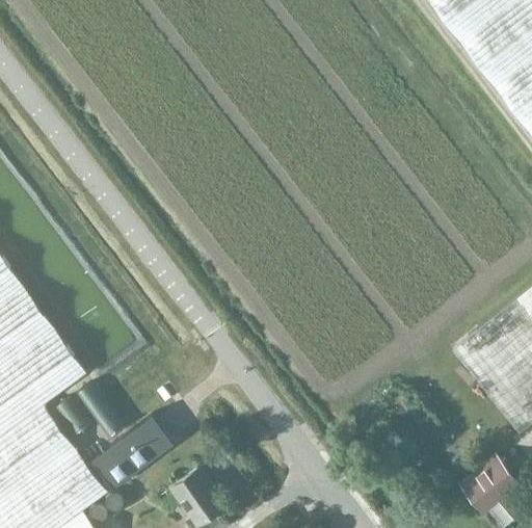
[(531,140),(531,0),(424,0),(531,140)]
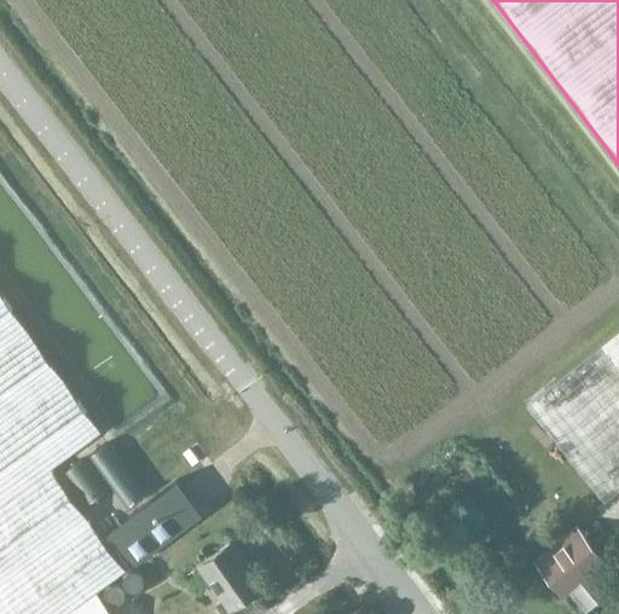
[(77,613),(75,610),(125,573),(48,474),(100,434),(0,296),(0,613),(77,613)]
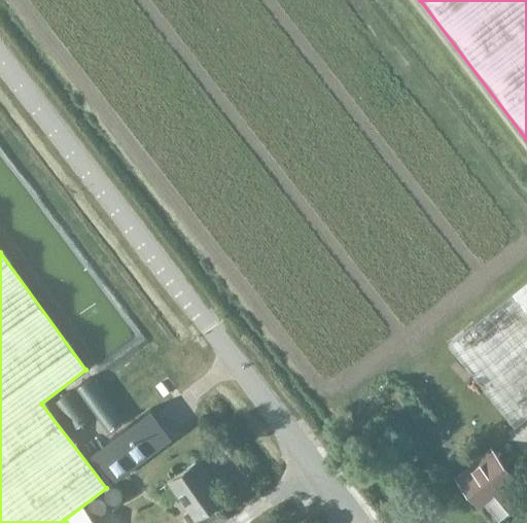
[(514,430),(526,419),(526,282),(447,347),(514,430)]
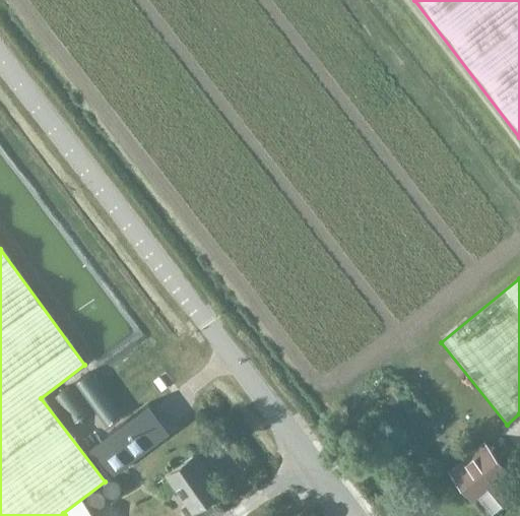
[(380,386),(398,372),(392,364),(374,378),(380,386)]
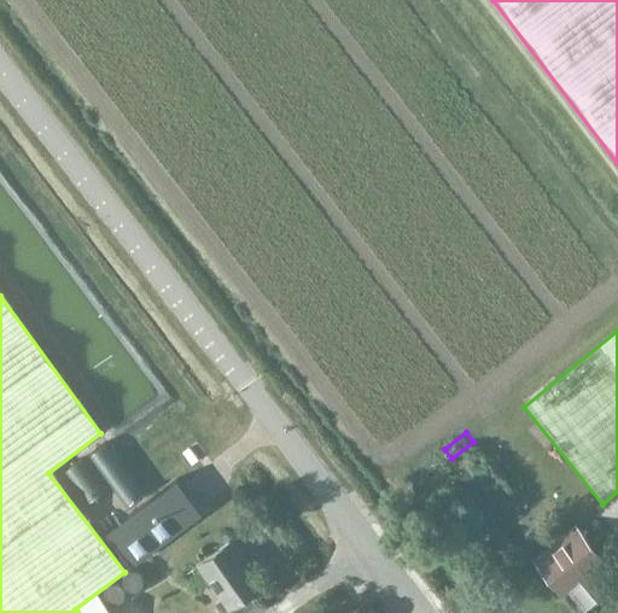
[(150,503),(106,536),(106,537),(132,568),(200,517),(176,484),(150,503)]
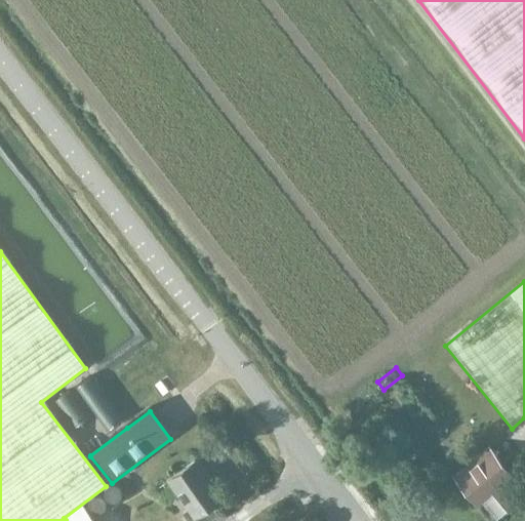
[(489,453),(456,480),(478,506),(481,504),(494,520),(500,520),(507,515),(524,501),(509,481),(510,480),(489,453)]
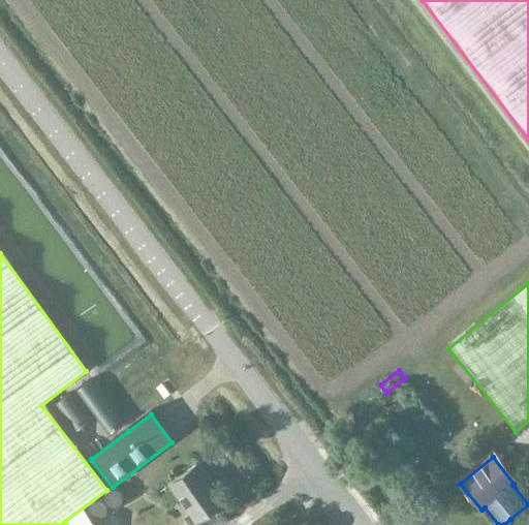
[(212,512),(222,505),(206,483),(209,482),(198,466),(170,486),(193,519),(186,524),(218,524),(220,523),(212,512)]
